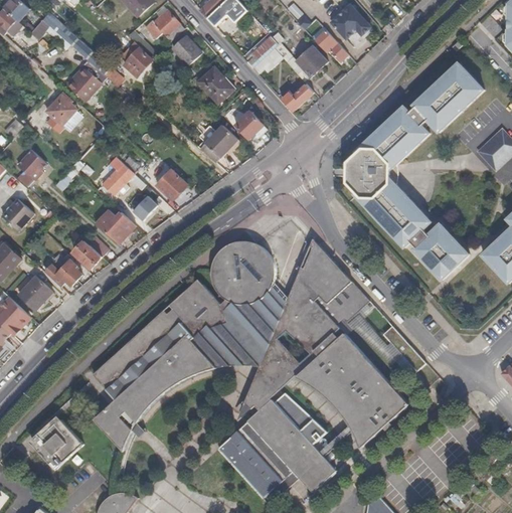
[(11,0),(4,8),(18,20),(19,21),(31,8),(21,0),(11,0)]
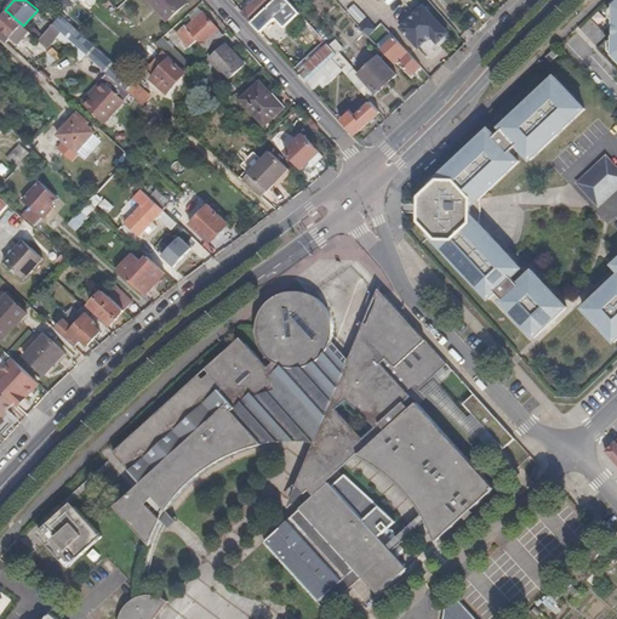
[(148,0),(166,20),(187,1),(186,0),(148,0)]
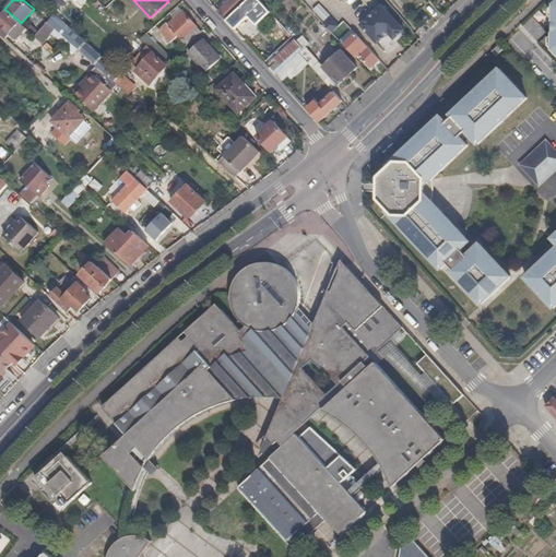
[(225,0),(215,9),(224,19),(244,0),(225,0)]
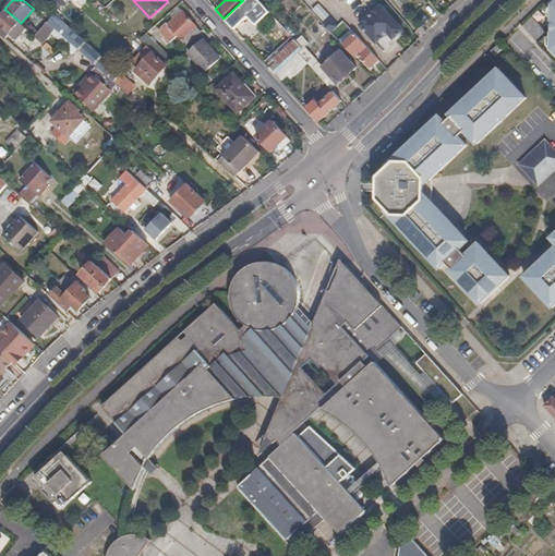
[(243,0),(224,19),(232,27),(248,13),(252,16),(263,5),(257,0),(243,0)]
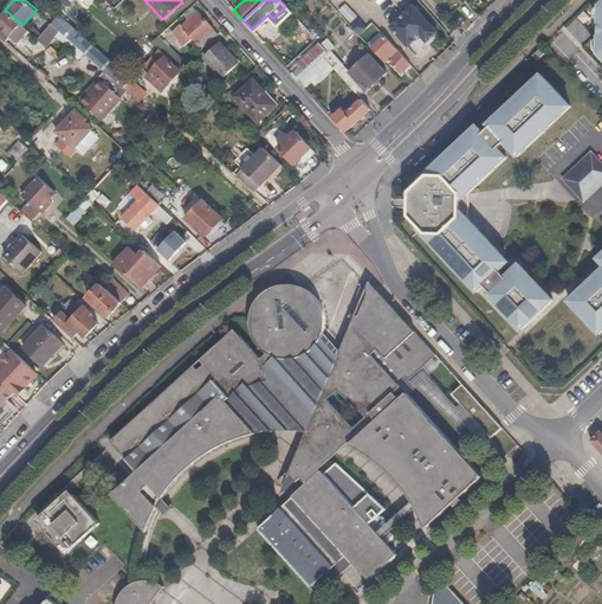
[(409,1),(387,23),(405,42),(416,31),(422,37),(434,27),(409,1)]
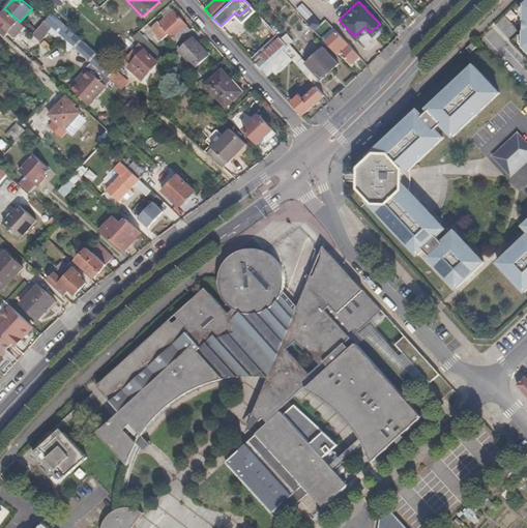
[(9,31),(19,21),(4,8),(0,13),(0,33),(4,37),(9,31)]
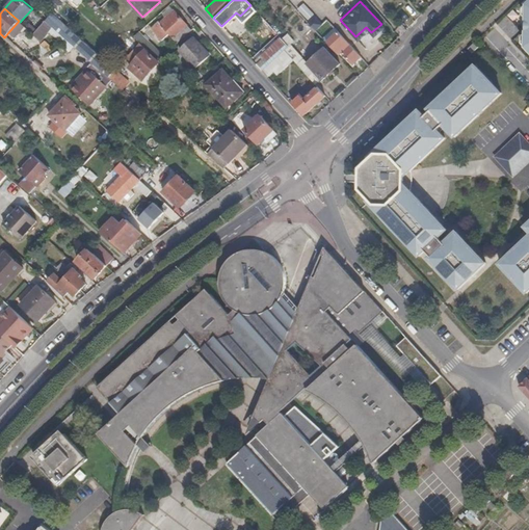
[(175,43),(189,29),(172,9),(164,17),(166,20),(160,26),(155,21),(149,27),(159,38),(166,32),(175,43)]
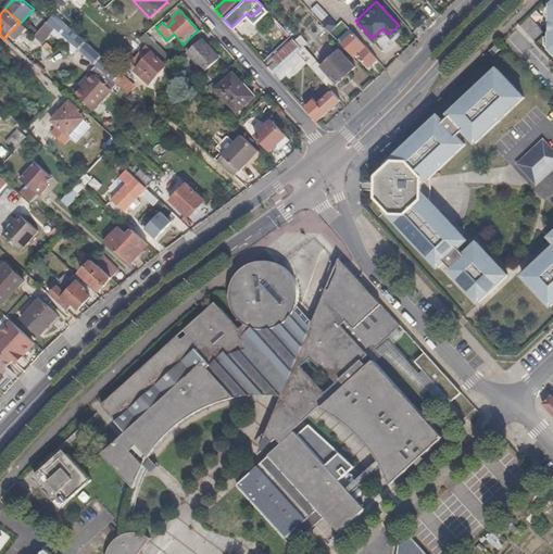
[(41,42),(55,28),(48,21),(38,32),(35,36),(41,42)]
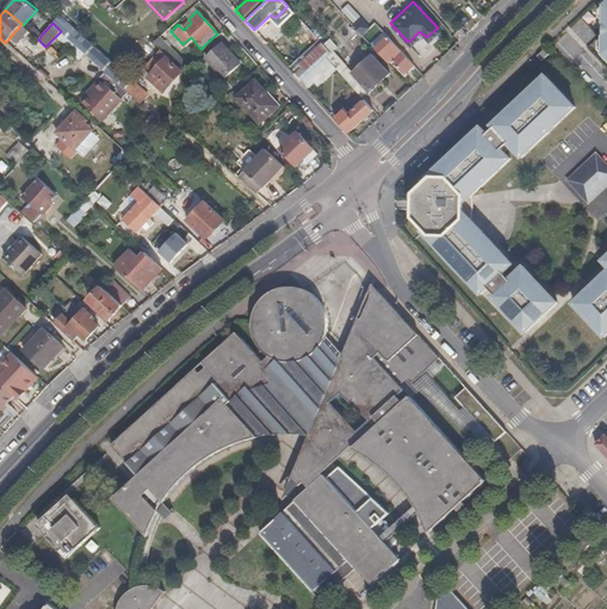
[(74,43),(81,35),(68,23),(61,31),(74,43)]
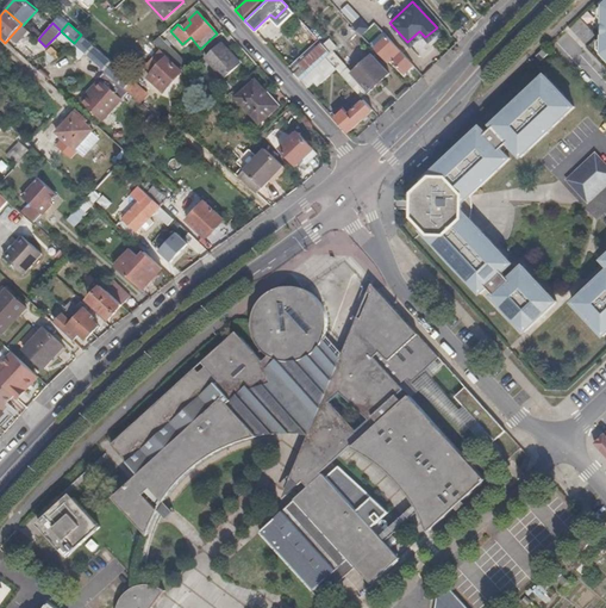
[(11,36),(18,42),(29,30),(23,25),(22,24),(11,36)]
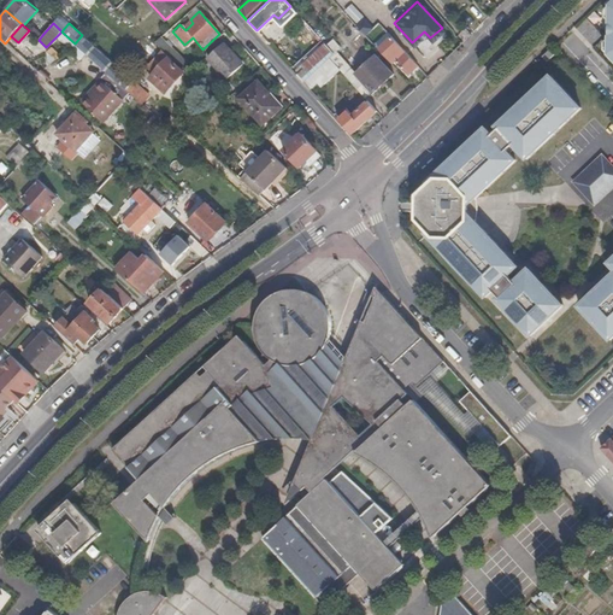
[(372,42),(357,27),(352,31),(367,47),(372,42)]
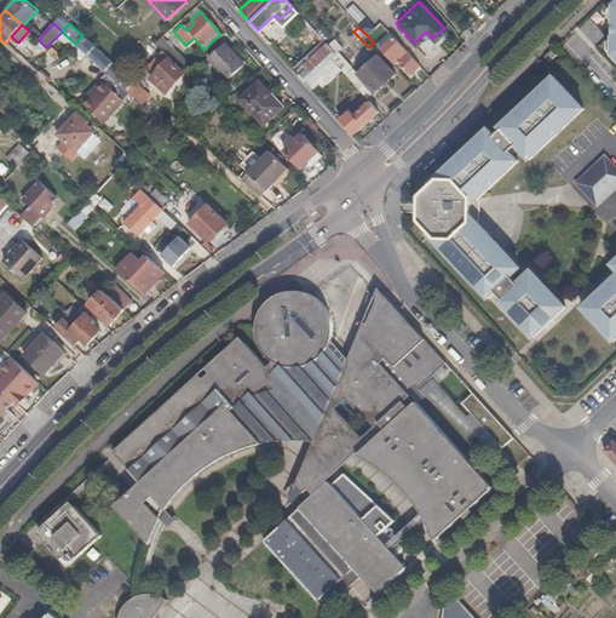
[(390,33),(375,45),(385,56),(389,52),(407,72),(416,62),(408,52),(399,44),(390,33)]
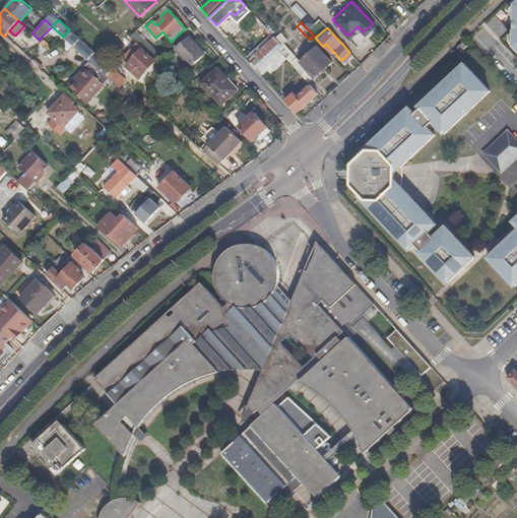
[(75,48),(81,41),(69,29),(63,37),(75,48)]
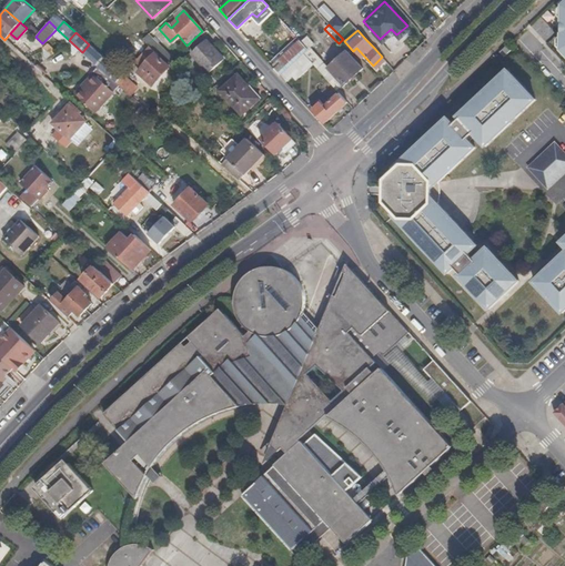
[(157,53),(168,63),(172,59),(147,34),(142,39),(149,46),(157,53)]
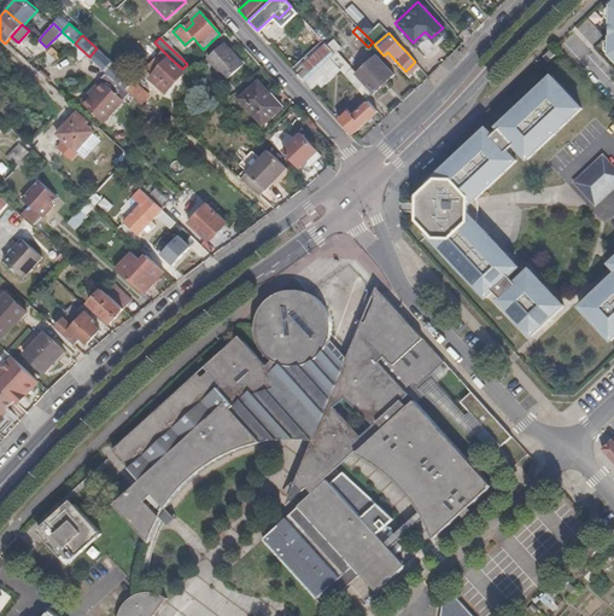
[(332,51),(333,51),(338,46),(331,39),(326,44),(332,51)]
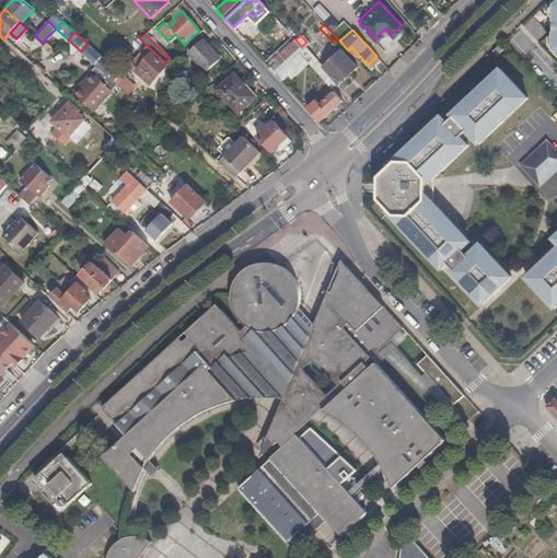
[(268,67),(274,72),(297,51),(301,46),(296,39),(292,37),(271,57),(275,61),(268,67)]
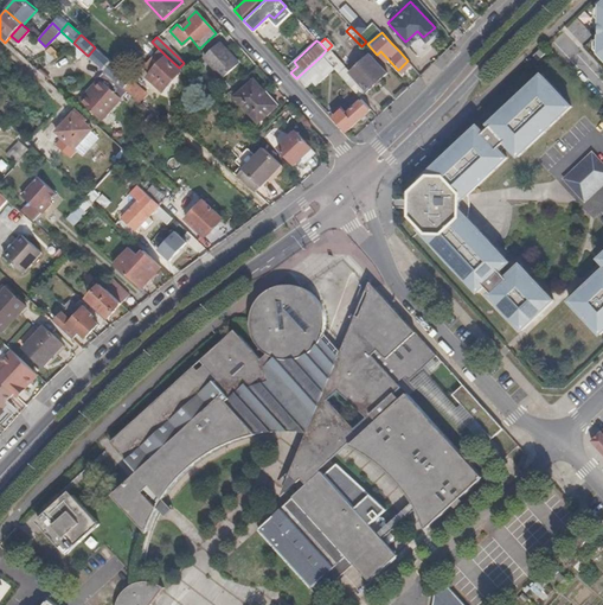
[(203,57),(222,77),(238,63),(219,42),(203,57)]
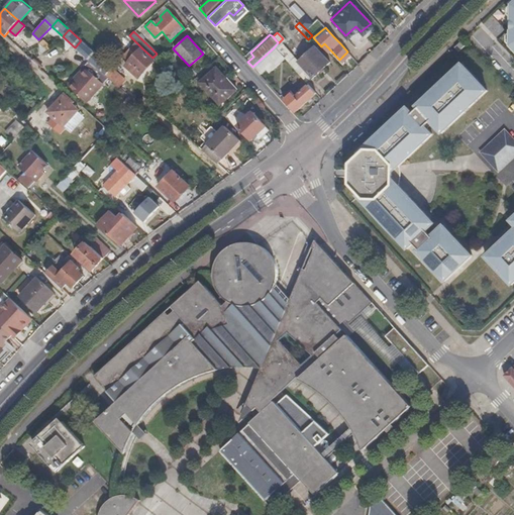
[(136,69),(141,75),(153,62),(141,49),(142,48),(135,41),(122,56),(129,62),(125,66),(132,73),(136,69)]
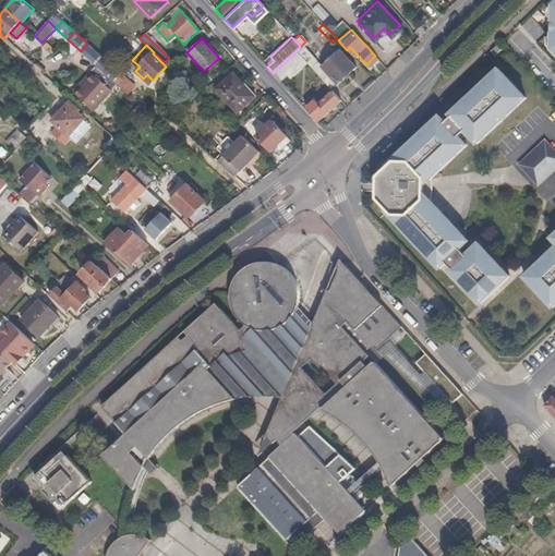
[(296,51),(305,62),(309,67),(315,60),(301,46),(300,46),(296,51)]
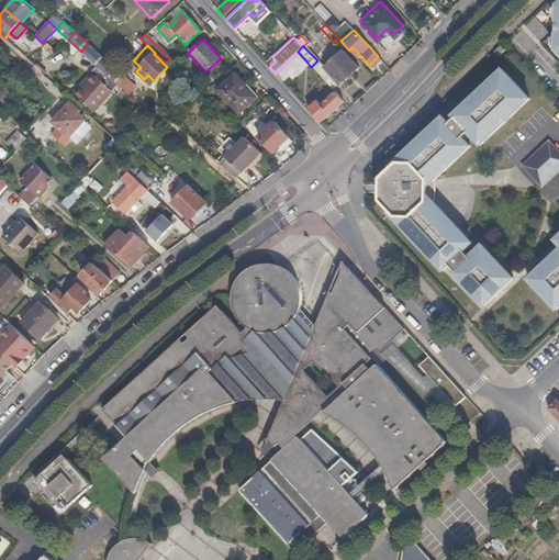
[(327,85),(331,88),(355,65),(338,48),(321,65),(314,70),(327,85)]
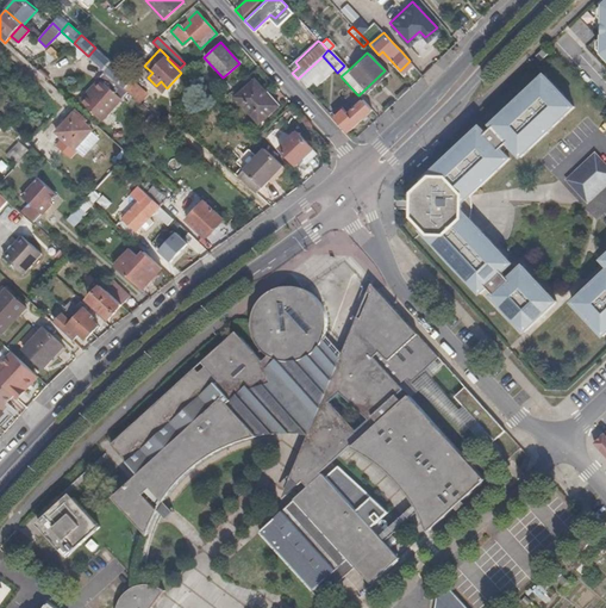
[(298,79),(304,86),(311,80),(316,85),(333,68),(323,56),(298,79)]
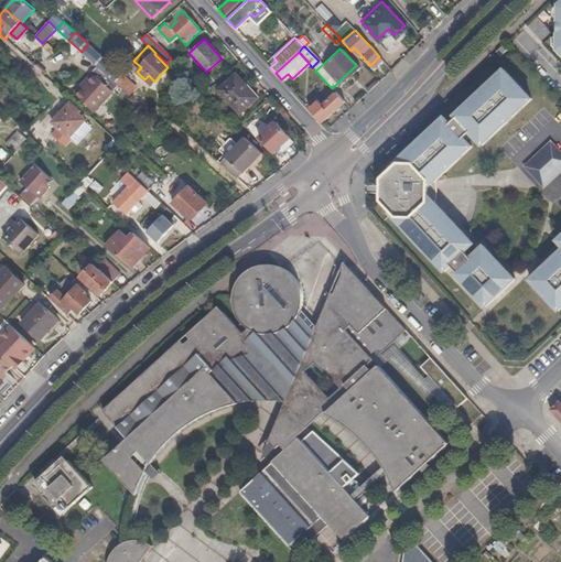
[(315,71),(322,65),(319,61),(312,67),(315,71)]
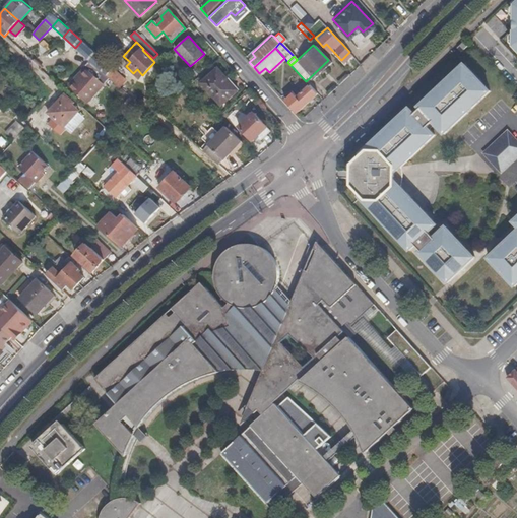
[(86,103),(110,79),(106,75),(91,62),(83,71),(84,73),(71,87),(86,103)]
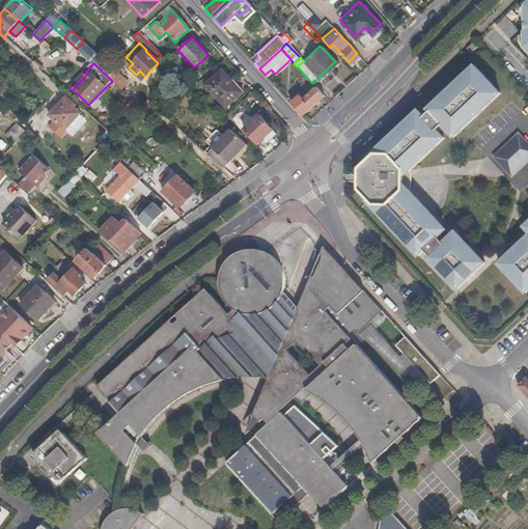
[(451,136),(498,92),(472,65),(425,109),(427,110),(421,116),(416,110),(366,157),(368,159),(358,168),(357,190),(367,200),(365,202),(416,256),(422,251),(428,256),(426,258),(455,289),(483,263),(453,232),(442,244),(436,239),(444,230),(407,191),(408,187),(408,186),(409,185),(409,183),(409,181),(409,175),(409,174),(409,173),(409,172),(409,171),(409,170),(408,169),(442,138),(435,130),(440,124),(451,136)]
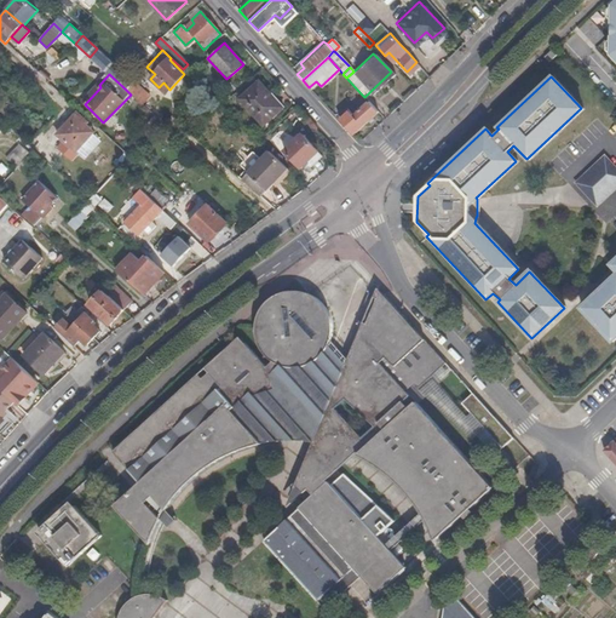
[(131,95),(142,104),(149,95),(133,81),(126,90),(131,95)]
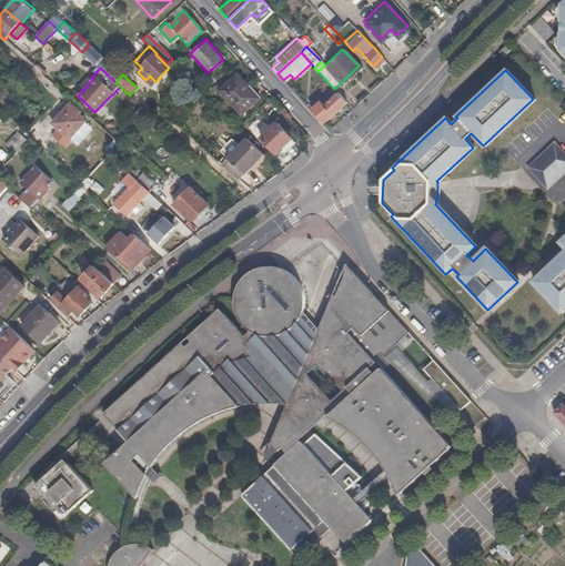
[(246,87),(235,74),(219,90),(240,114),(254,101),(243,90),(246,87)]
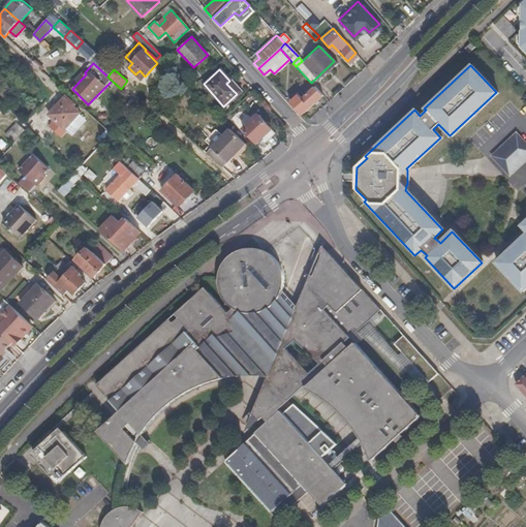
[(5,76),(17,87),(22,80),(11,70),(5,76)]
